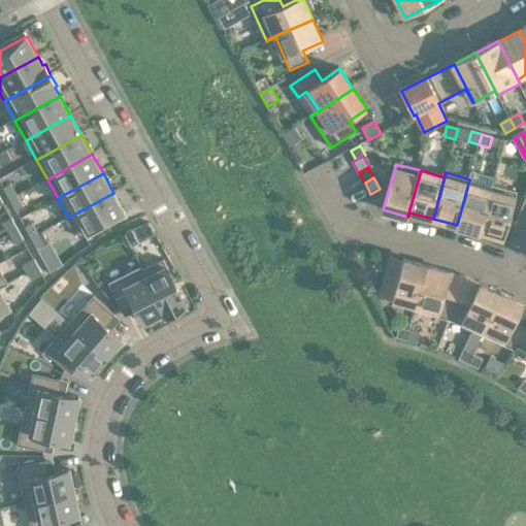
[(457,225),(481,232),(493,186),(492,186),(491,191),(469,185),(470,179),(469,179),(457,225)]
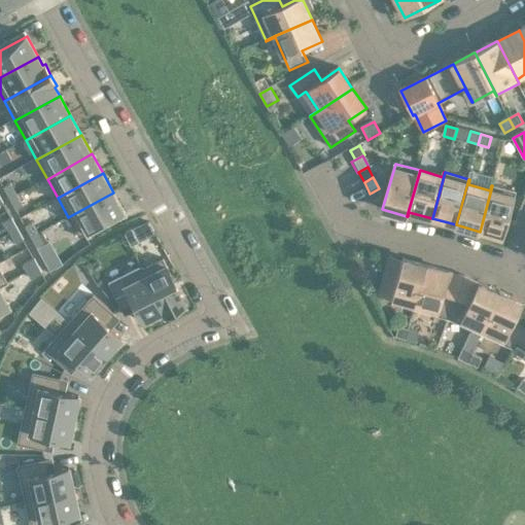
[(11,184),(4,188),(10,200),(18,196),(11,184)]
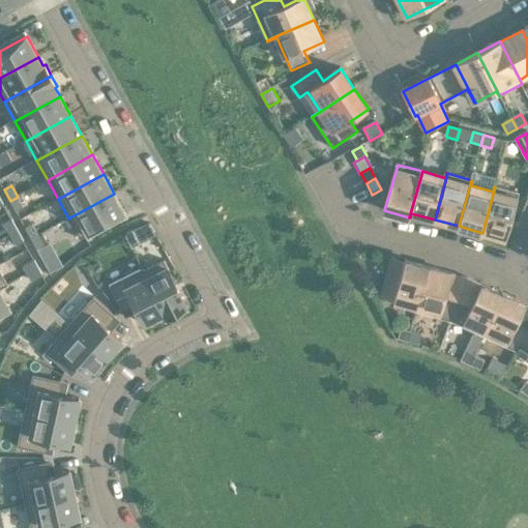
[(495,186),(482,233),(507,240),(520,194),(495,186)]
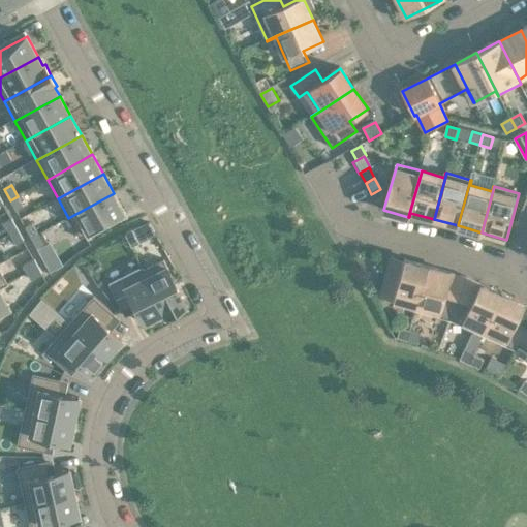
[(114,193),(68,218),(80,239),(98,229),(99,231),(115,223),(114,220),(125,214),(114,193)]
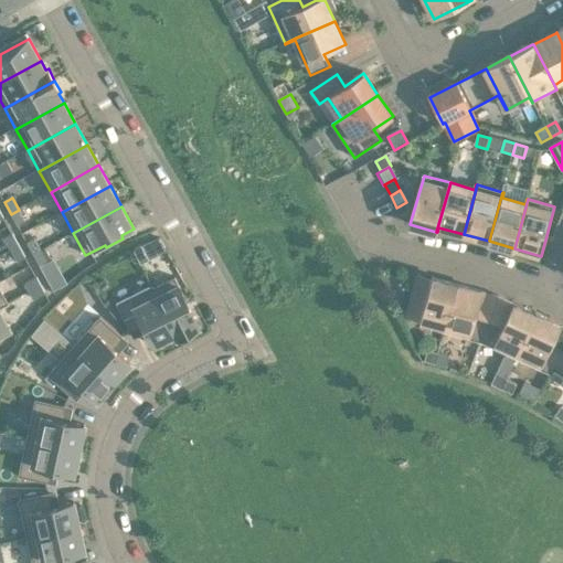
[(19,210),(11,214),(17,225),(24,221),(19,210)]
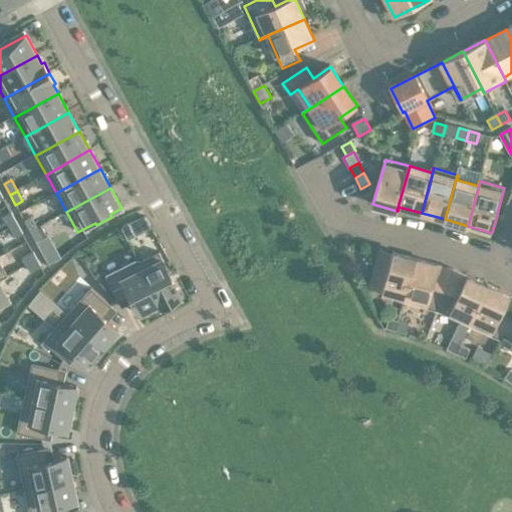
[(18,224),(12,214),(5,218),(11,228),(18,224)]
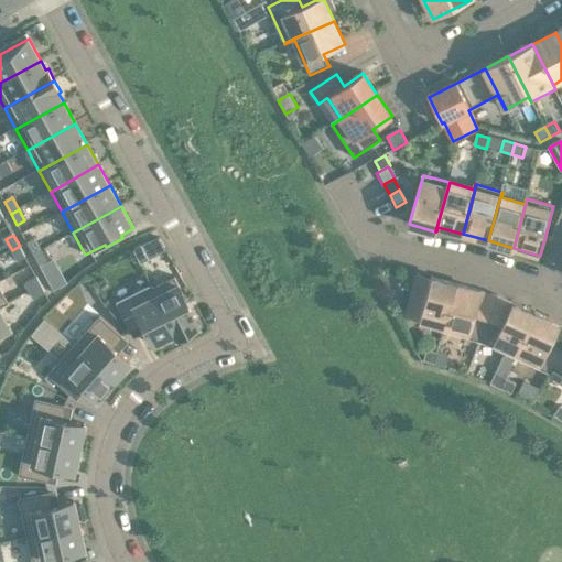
[(35,239),(28,244),(33,255),(42,251),(35,239)]
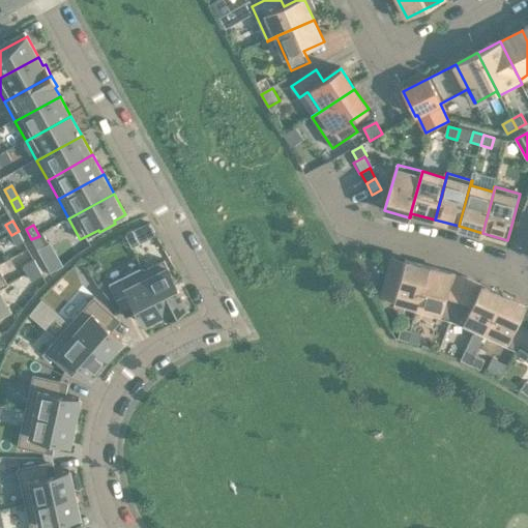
[(134,231),(141,244),(148,240),(142,227),(134,231)]
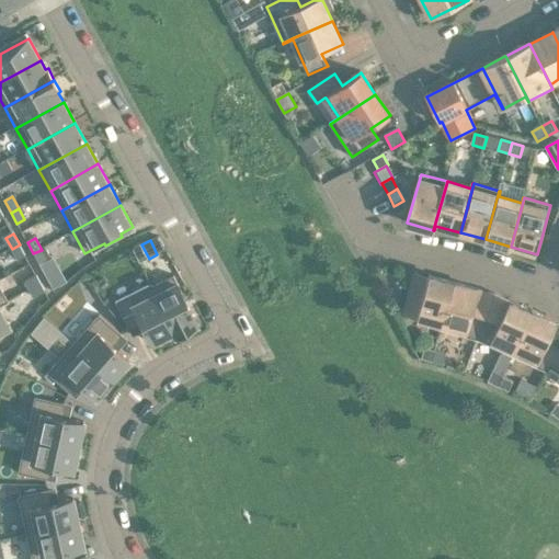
[(20,244),(12,249),(19,261),(26,257),(20,244)]
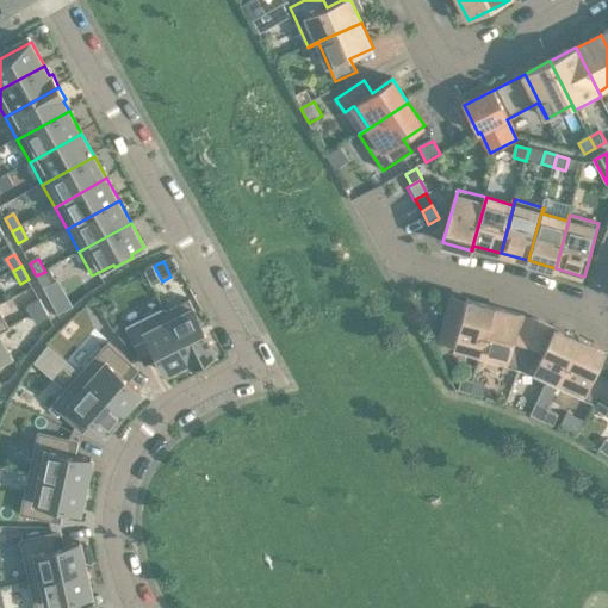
[(36,275),(43,289),(51,284),(45,272),(36,275)]
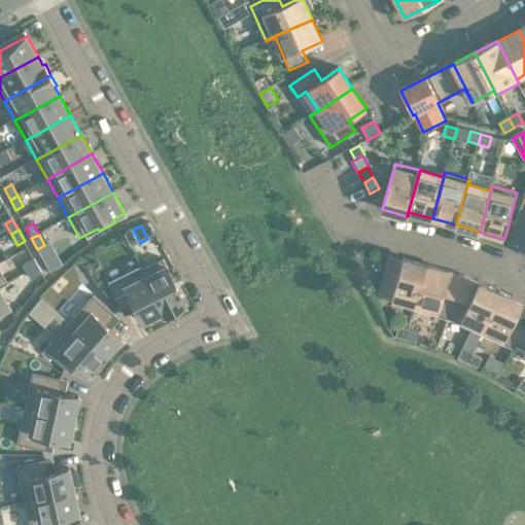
[(362,253),(355,257),(361,269),(375,261),(370,255),(362,253)]
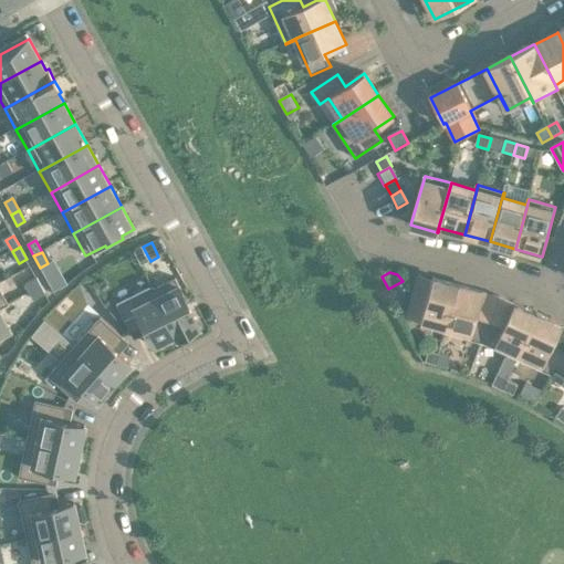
[(38,279),(25,285),(30,293),(42,286),(38,279)]
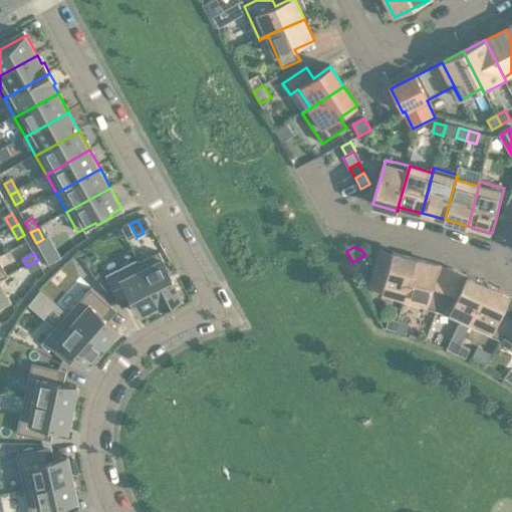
[(161,308),(182,298),(160,253),(141,262),(140,261),(139,261),(160,304),(159,304),(161,308)]
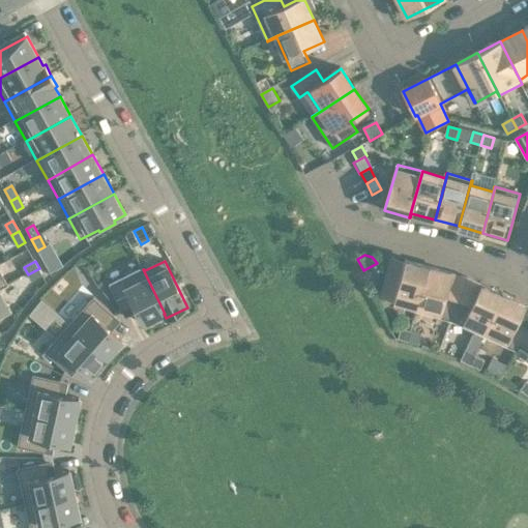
[(416,312),(417,313),(430,267),(406,261),(400,282),(387,279),(382,298),(417,308),(416,312)]
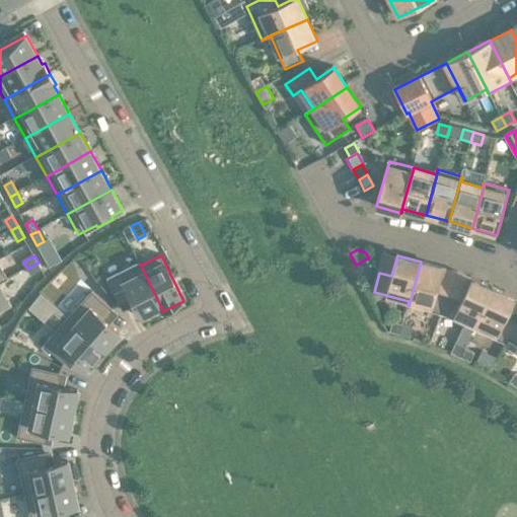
[(409,306),(442,315),(451,292),(438,289),(444,269),(421,262),(409,306)]
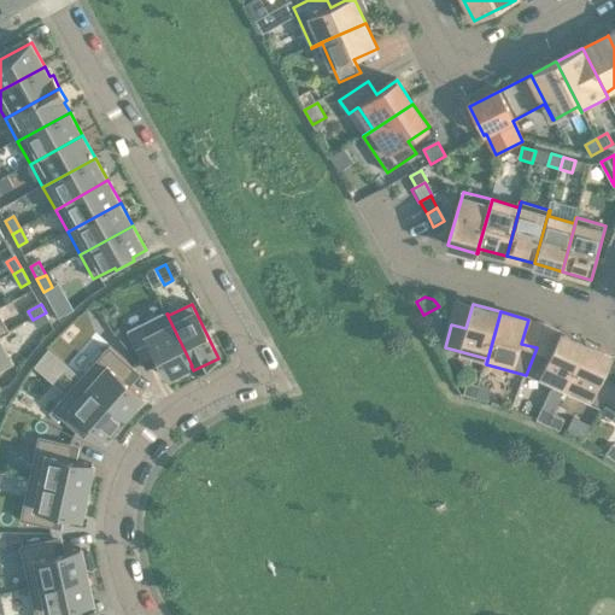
[(51,321),(46,312),(33,320),(37,328),(51,321)]
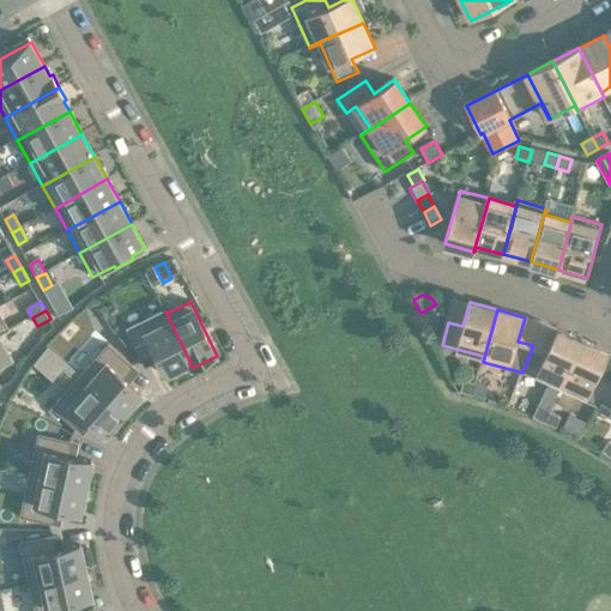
[(165,312),(127,331),(141,360),(156,352),(167,375),(189,363),(191,363),(165,312)]
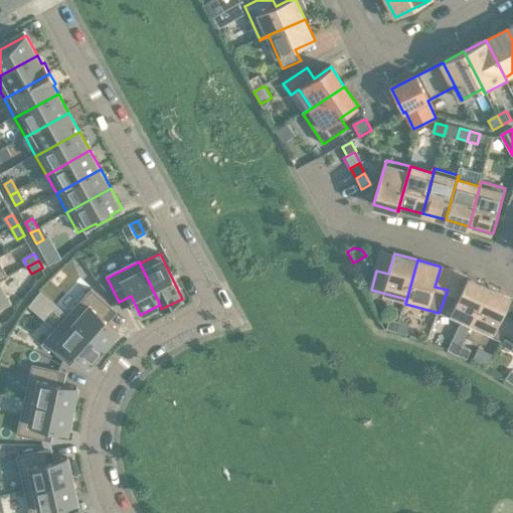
[(439,313),(471,327),(490,286),(468,277),(459,296),(448,290),(439,313)]
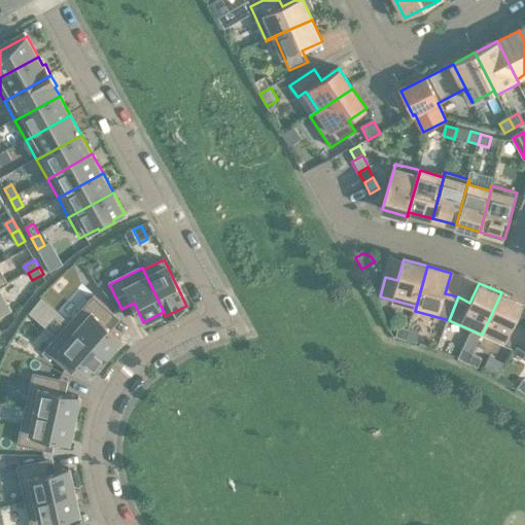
[(0,313),(10,308),(0,288),(0,313)]
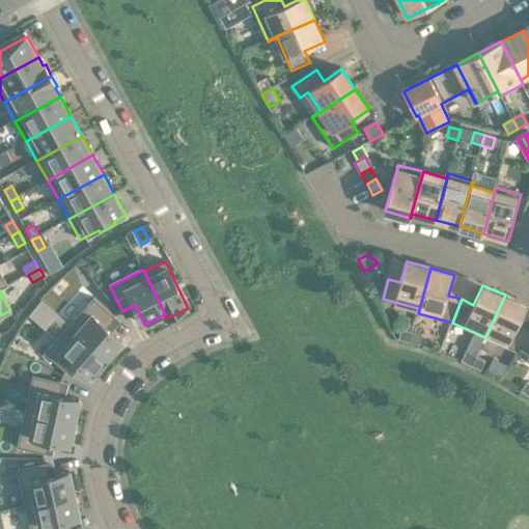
[(485,337),(518,353),(528,334),(528,330),(518,325),(527,305),(505,295),(485,337)]
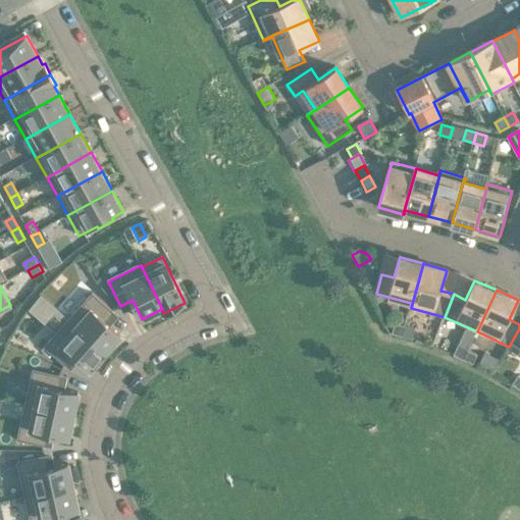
[(93,293),(68,320),(105,353),(120,335),(104,321),(113,311),(93,293)]
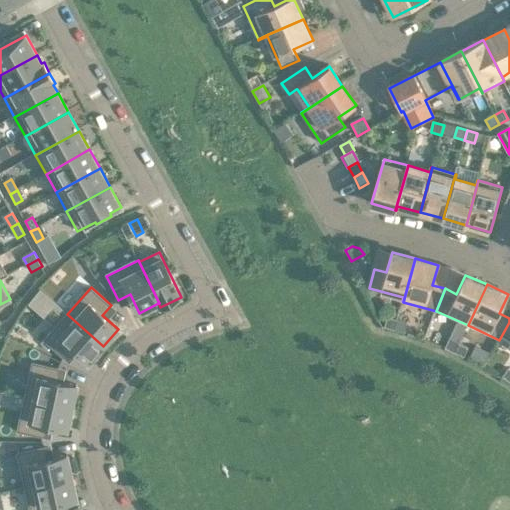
[(40,290),(28,305),(55,328),(67,314),(40,290)]
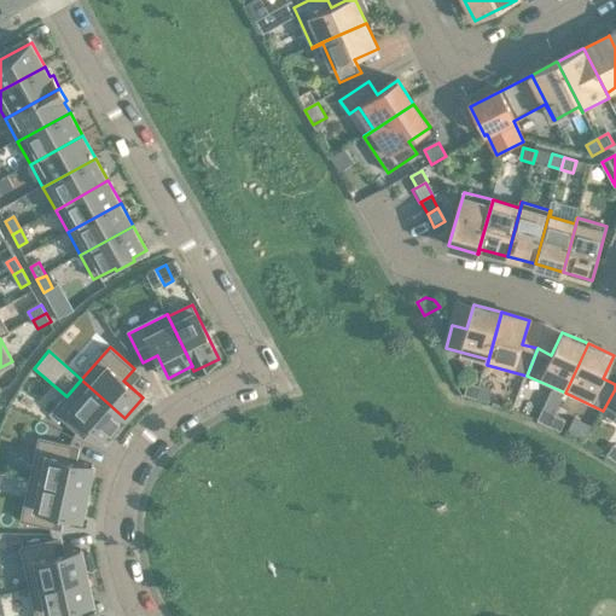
[(67,396),(53,411),(77,433),(87,420),(106,439),(125,418),(81,379),(67,396)]
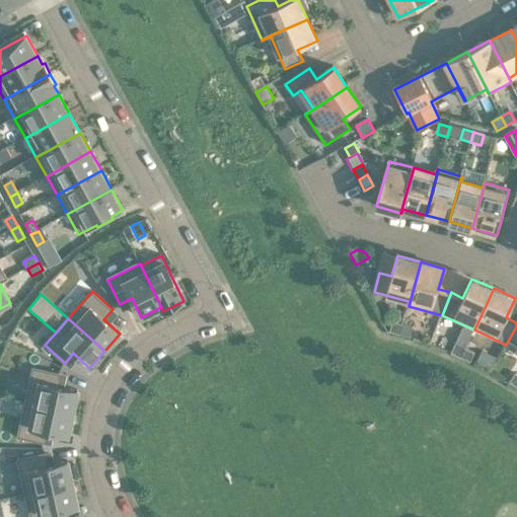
[(390,333),(400,336),(403,325),(393,322),(390,333)]
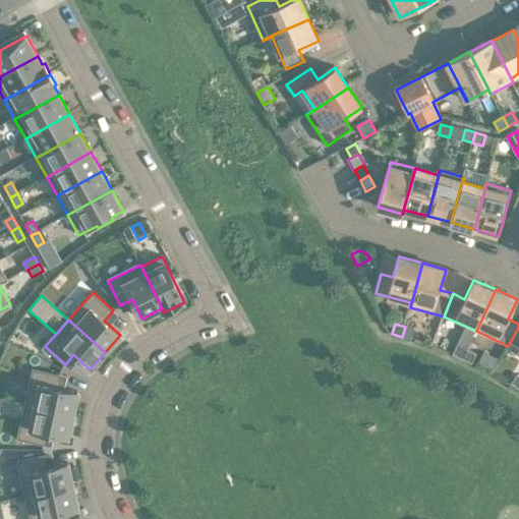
[(405,327),(402,337),(412,339),(415,329),(405,327)]
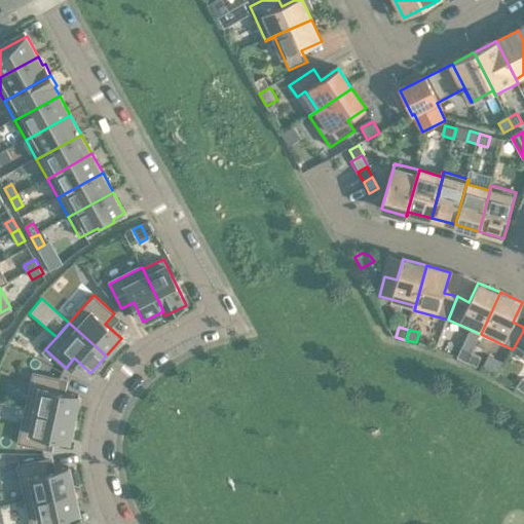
[(517,345),(523,349),(523,331),(513,349),(514,349),(517,345)]
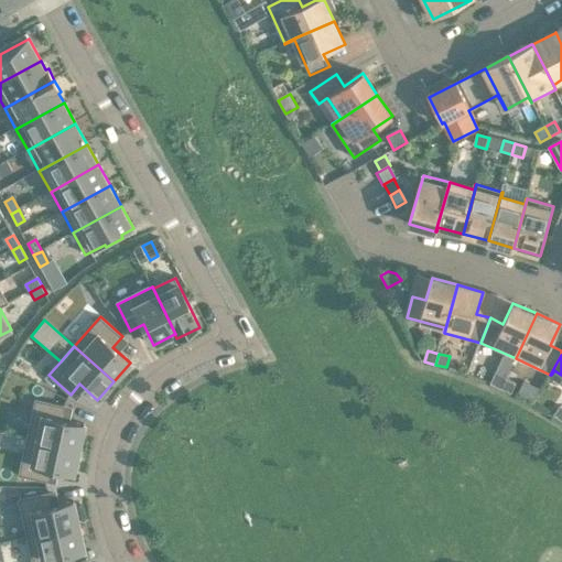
[(492,385),(501,389),(506,379),(496,375),(492,385)]
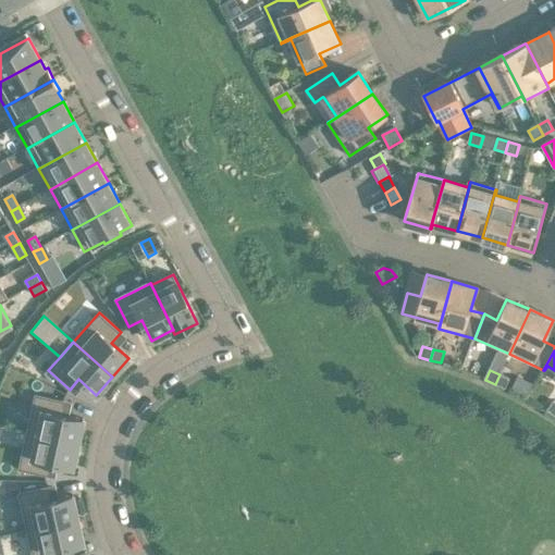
[(500,374),(495,384),(506,390),(510,379),(500,374)]
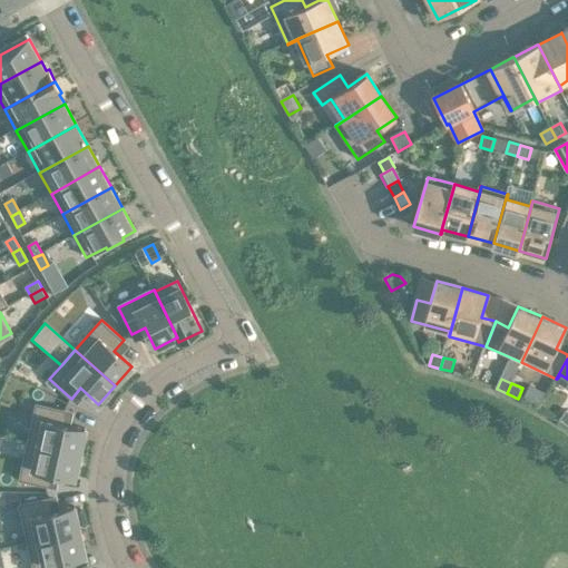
[(66,410),(36,404),(28,442),(80,454),(86,430),(62,424),(66,410)]
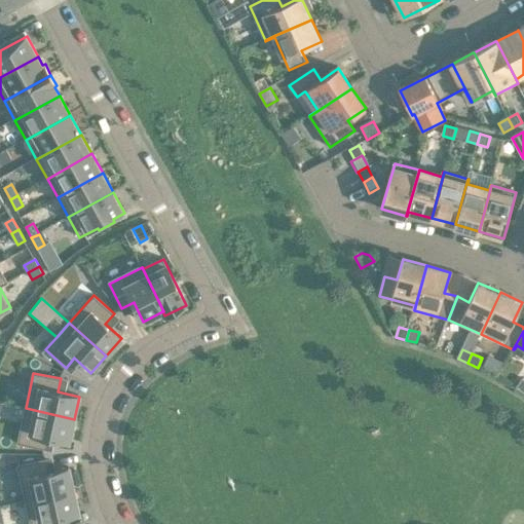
[(74,419),(26,408),(17,444),(44,450),(47,437),(69,442),(74,419)]
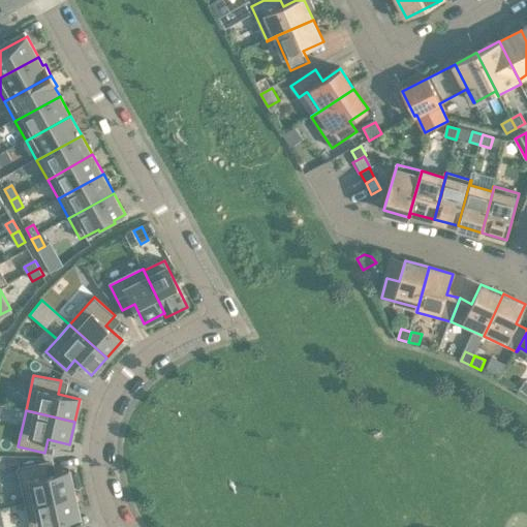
[(44,463),(18,468),(26,504),(74,493),(69,470),(48,475),(44,463)]
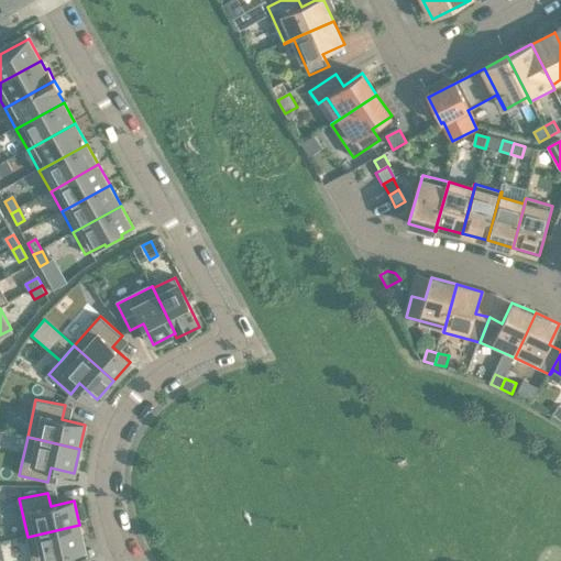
[(79,525),(28,537),(33,560),(63,560),(62,554),(85,549),(79,525)]
